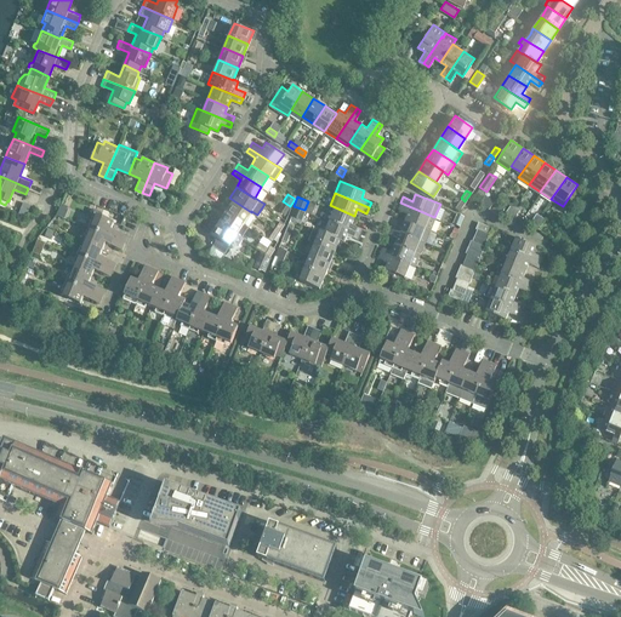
[(251,212),(233,200),(226,211),(244,223),(251,212)]
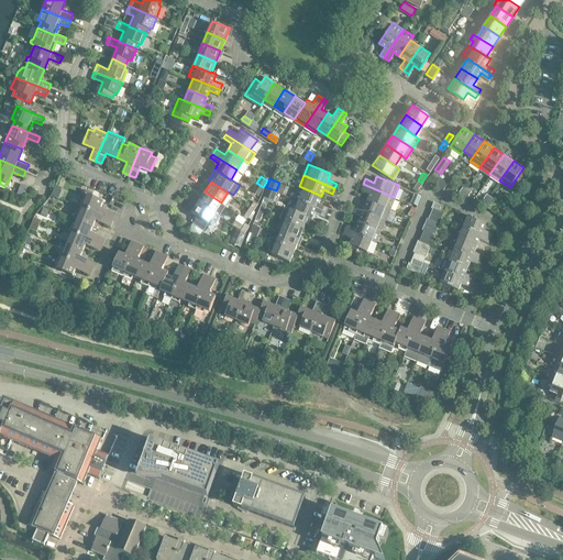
[(252,188),(258,193),(263,187),(256,183),(252,188)]
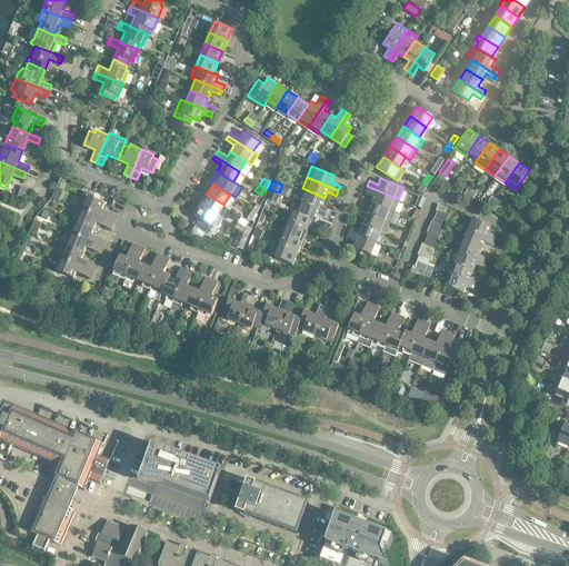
[(398,199),(367,186),(365,190),(373,195),(371,200),(393,210),(398,199)]
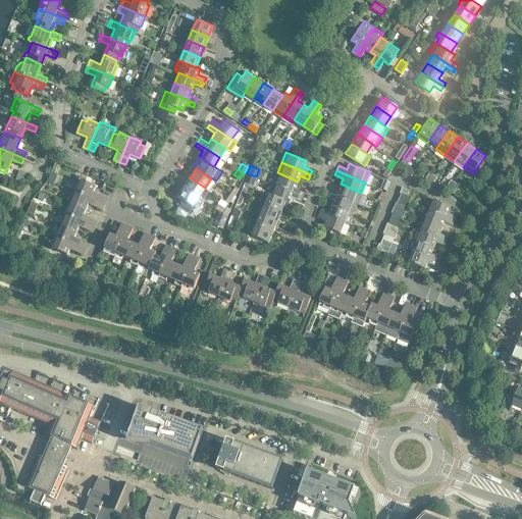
[(272,183),(277,185),(302,195),(304,191),(296,187),(298,182),(277,172),(272,183)]
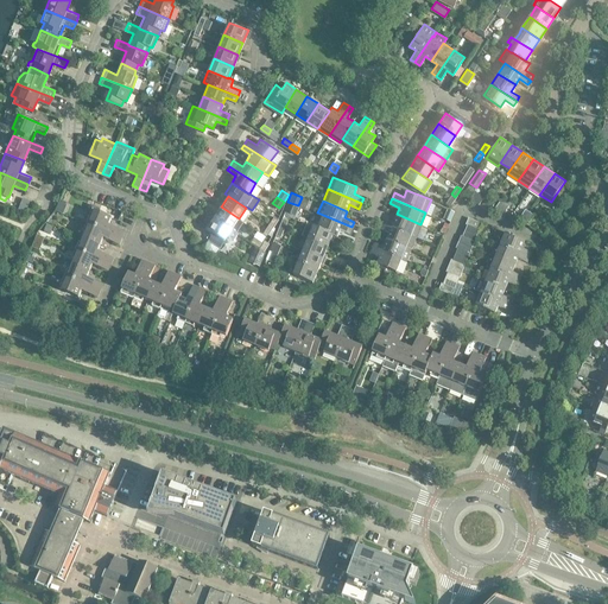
[(287,202),(284,211),(295,215),(298,205),(287,202)]
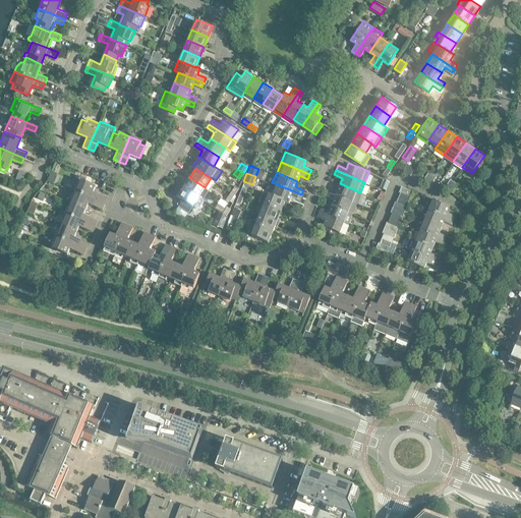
[(104,203),(107,196),(93,191),(96,185),(83,180),(85,177),(77,174),(74,182),(76,183),(73,190),(104,203)]
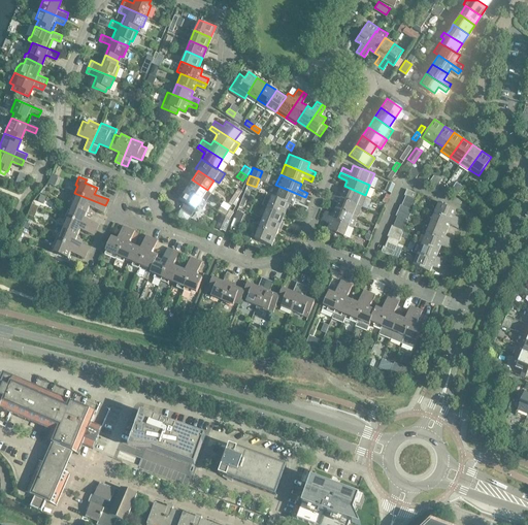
[(186,189),(201,199),(201,198),(207,190),(192,179),(186,189)]
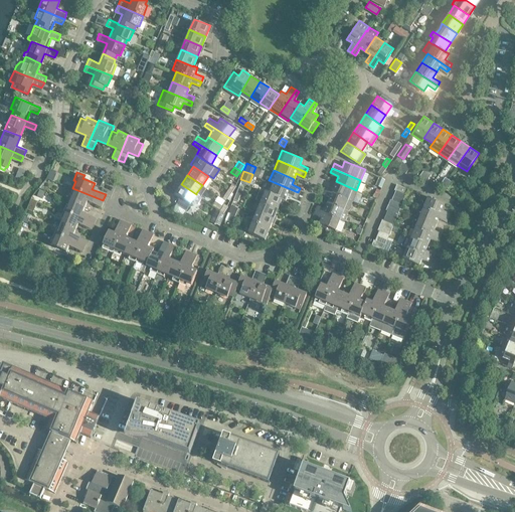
[(356,190),(336,181),(334,187),(325,183),(324,188),(352,200),(356,190)]
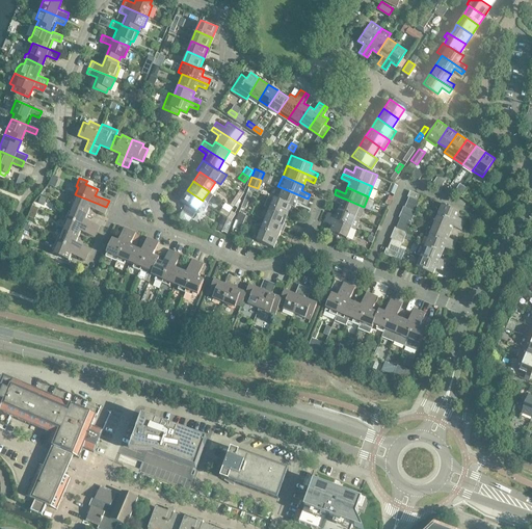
[(419,200),(422,193),(409,188),(407,194),(419,200)]
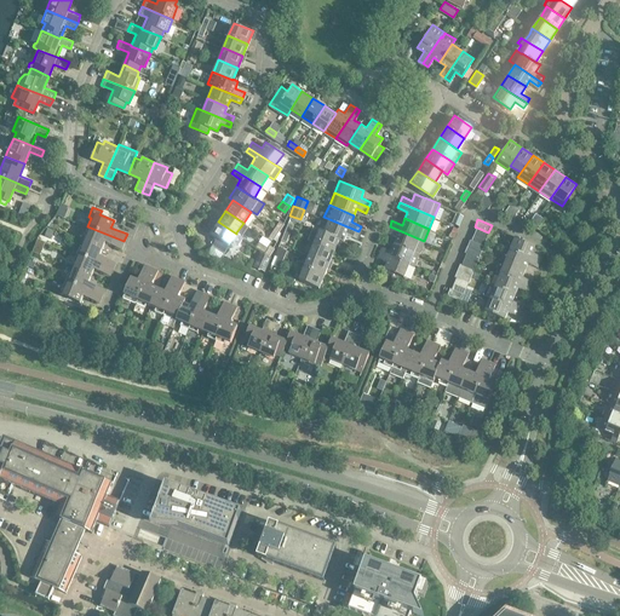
[(325,230),(323,231),(339,237),(339,239),(343,240),(346,232),(356,237),(359,232),(328,220),(325,230)]
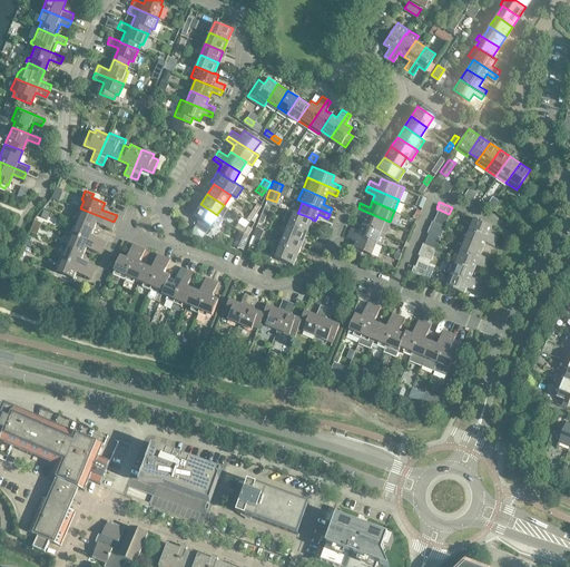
[(217,214),(217,215),(200,204),(194,214),(199,217),(196,223),(207,231),(214,220),(219,224),(223,217),(217,214)]
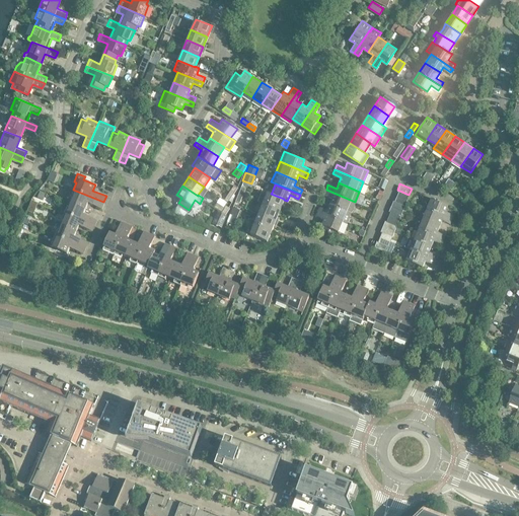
[(85,208),(88,202),(101,207),(103,202),(73,190),(71,196),(73,197),(71,202),(85,208)]
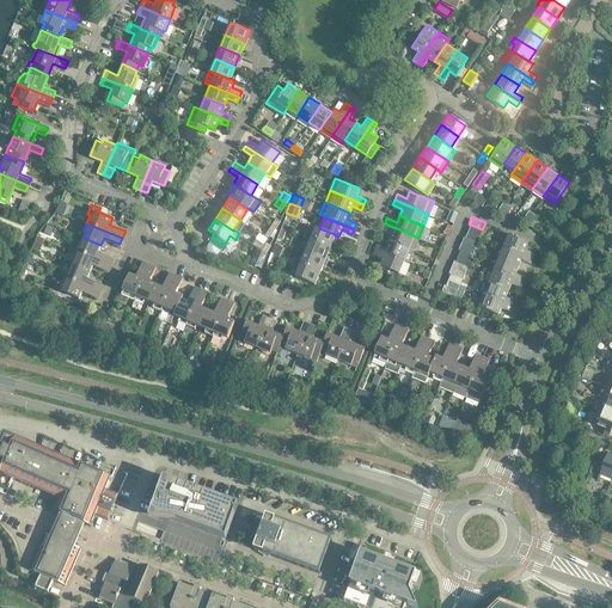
[(335,234),(319,228),(320,227),(316,226),(308,223),(303,237),(310,240),(329,247),(335,235),(335,234)]
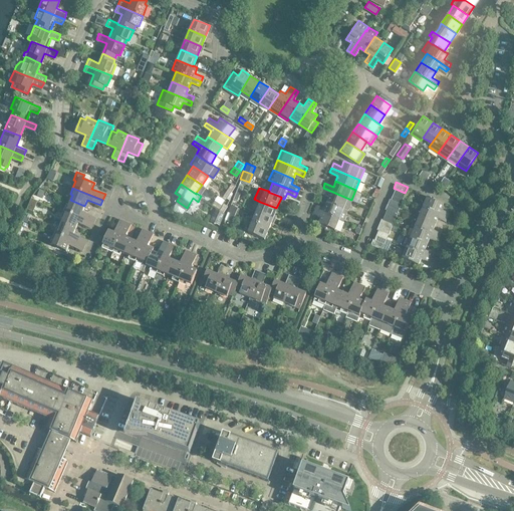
[(347,210),(351,200),(323,188),(321,192),(329,196),(327,201),(347,210)]
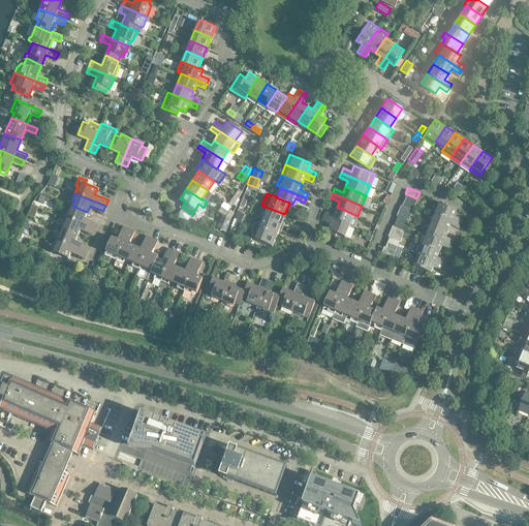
[(440,200),(435,212),(460,222),(462,217),(454,214),(457,208),(440,200)]
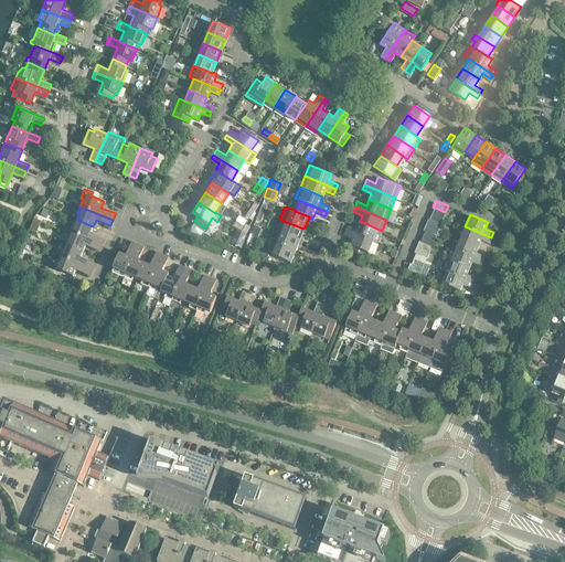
[(394,229),(396,223),(404,226),(406,222),(393,215),(388,225),(394,229)]
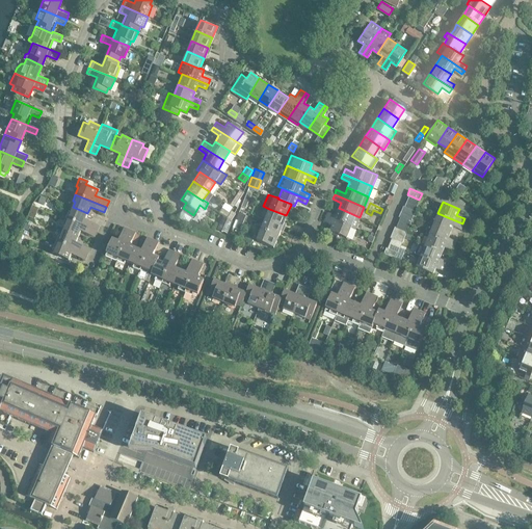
[(45,210),(56,213),(58,207),(47,204),(45,210)]
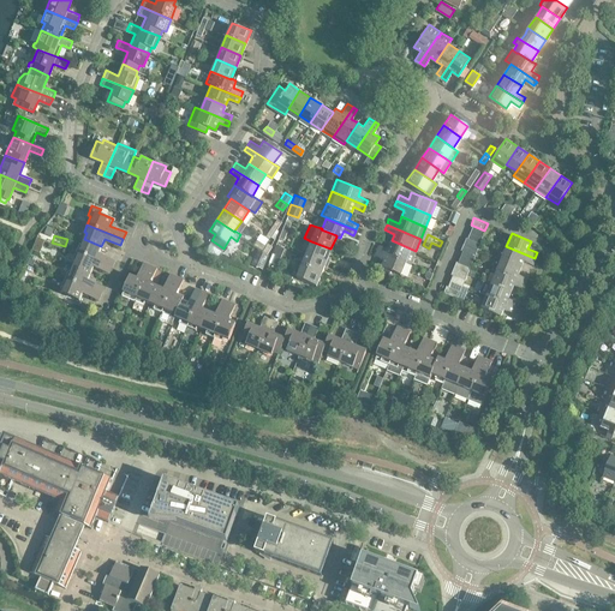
[(464,243),(477,247),(479,241),(466,235),(464,243)]
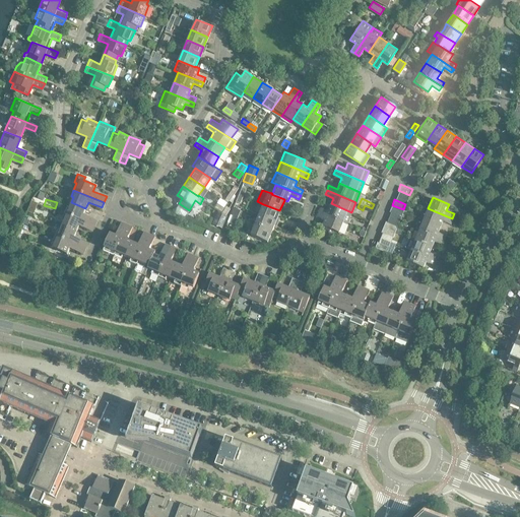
[(221,211),(224,206),(217,201),(214,206),(221,211)]
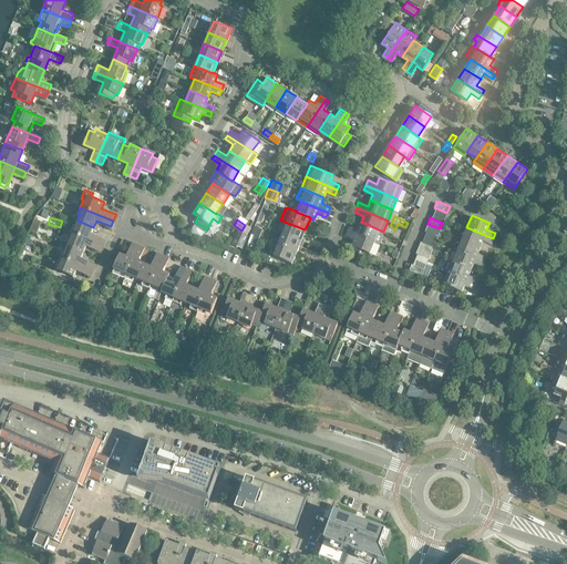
[(103,246),(106,238),(91,233),(93,227),(78,221),(76,225),(73,224),(70,232),(103,246)]
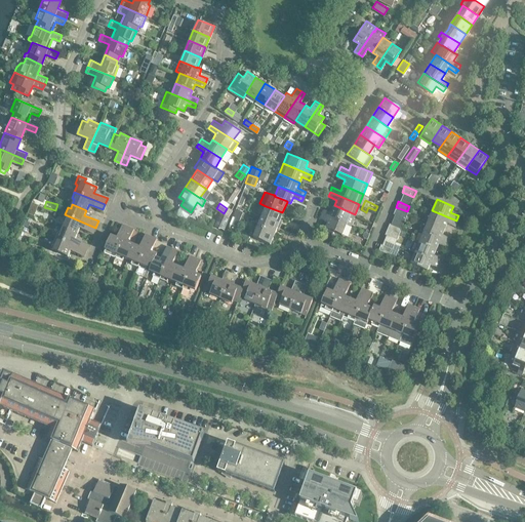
[(351,225),(355,214),(334,205),(331,211),(323,207),(321,212),(347,223),(351,225)]
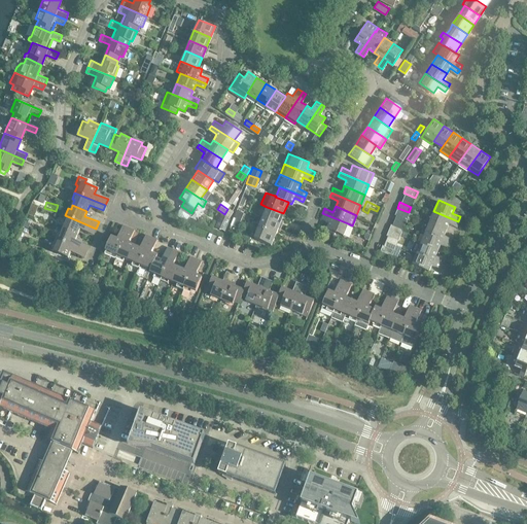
[(227,209),(224,214),(229,216),(233,209),(230,207),(227,209)]
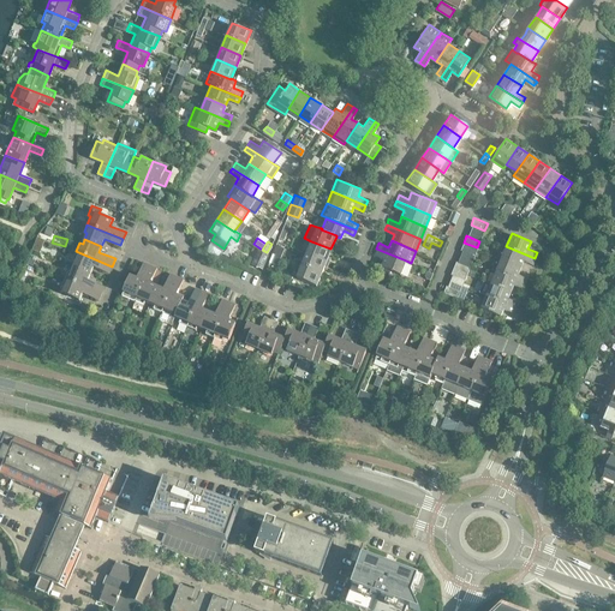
[(326,261),(330,249),(311,241),(306,253),(326,261)]
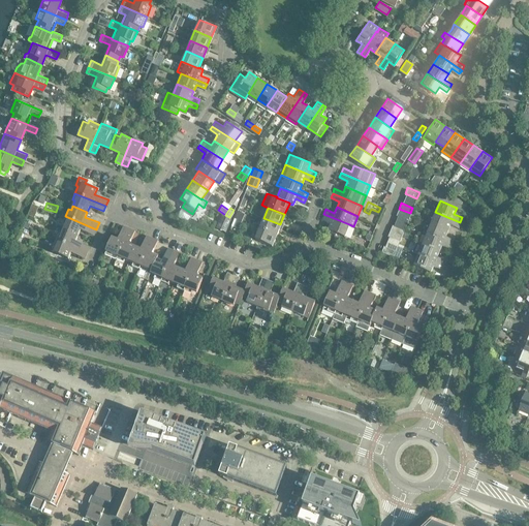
[(408,219),(410,213),(399,209),(396,214),(408,219)]
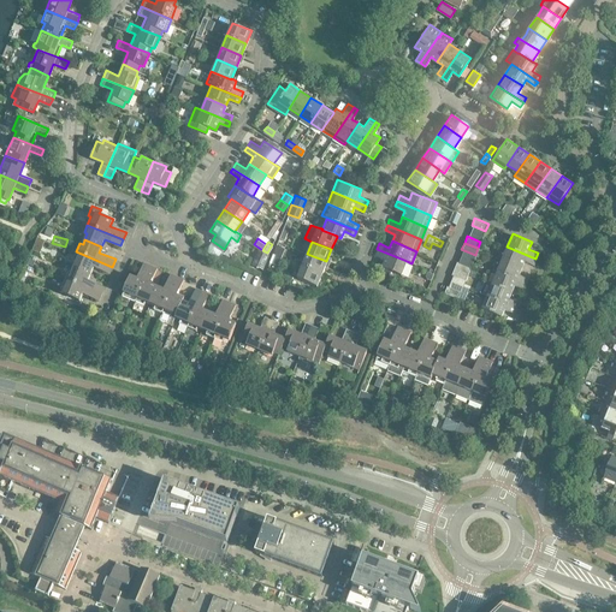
[(507,247),(502,259),(521,267),(525,260),(534,263),(535,259),(507,247)]
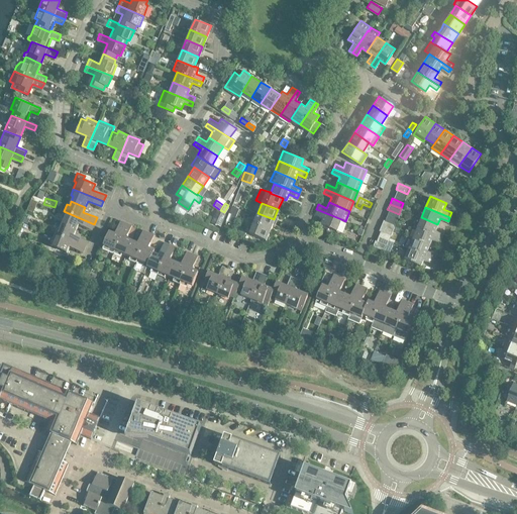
[(212,221),(220,224),(225,213),(216,209),(212,221)]
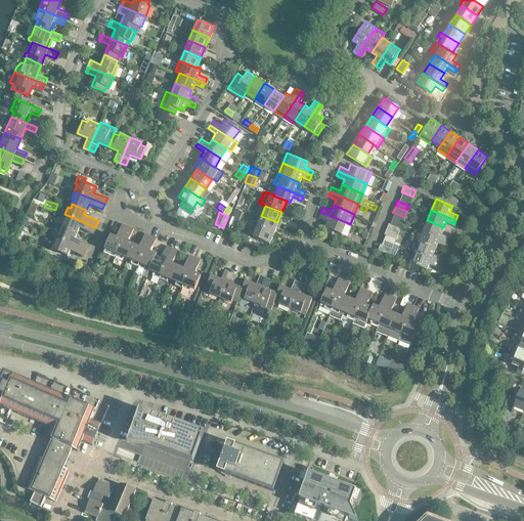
[(320,212),(318,216),(328,220),(324,226),(325,226),(324,230),(331,233),(333,229),(341,232),(346,222),(320,212)]
